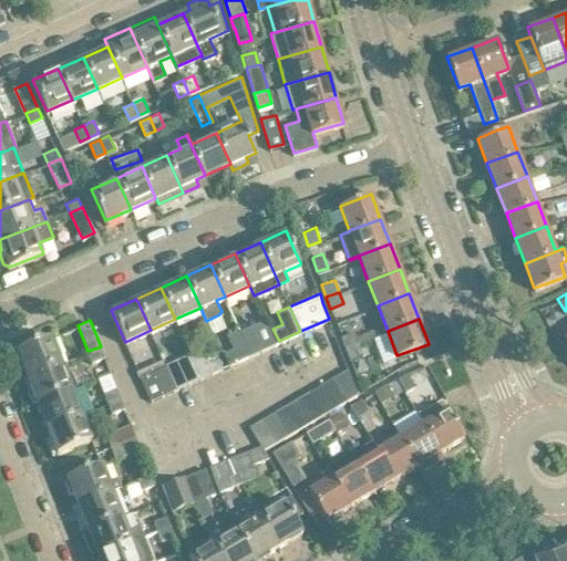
[(239,329),(250,353),(272,344),(266,331),(257,335),(253,323),(239,329)]
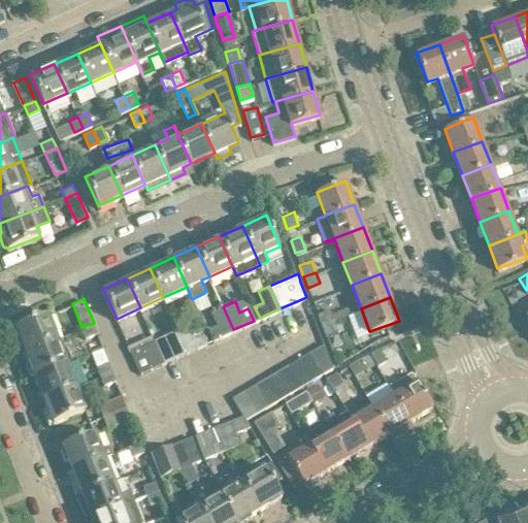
[(331,312),(329,306),(317,311),(322,323),(334,319),(334,318),(358,308),(356,304),(349,306),(348,305),(331,312)]
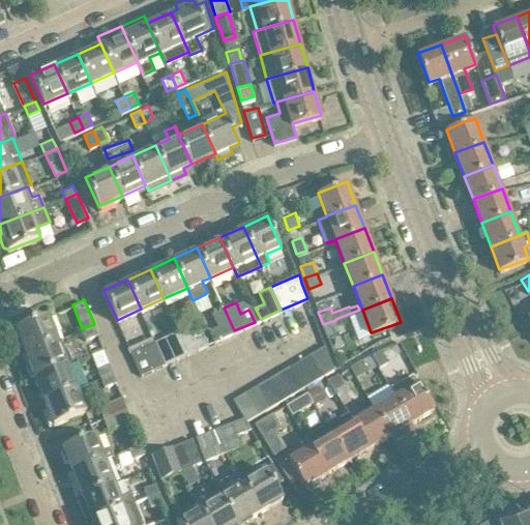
[(234,330),(224,308),(212,313),(217,324),(209,328),(214,340),(234,330)]
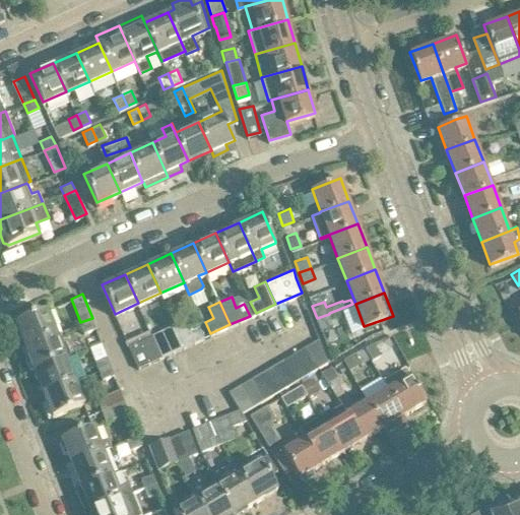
[(15,321),(11,322),(17,337),(21,336),(24,344),(57,332),(55,327),(47,308),(15,321)]
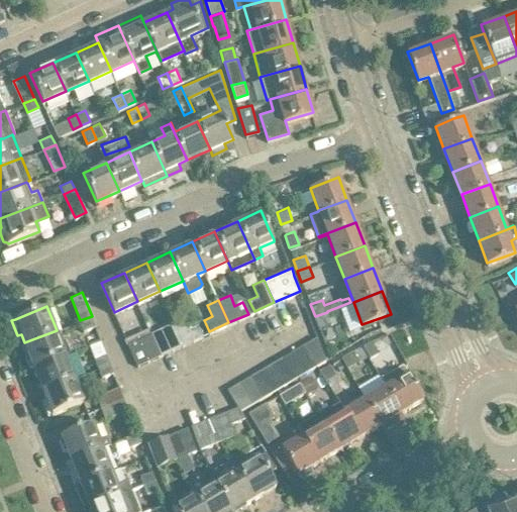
[(327,312),(315,316),(319,326),(331,322),(327,312)]
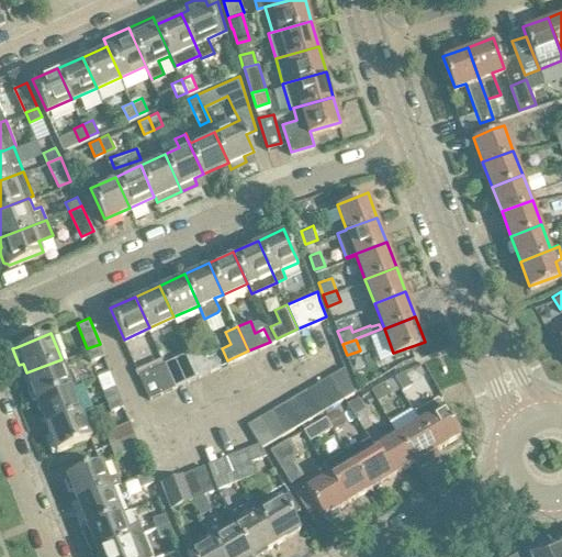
[(100,344),(87,348),(91,358),(103,353),(100,344)]
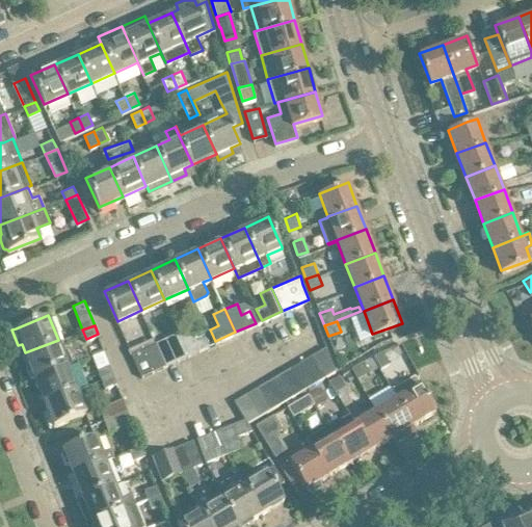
[(179,331),(189,353),(209,344),(204,333),(194,336),(189,325),(179,331)]
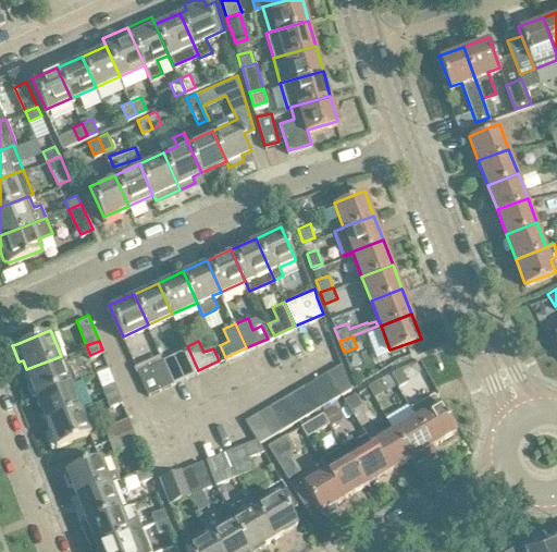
[(162,357),(173,381),(198,370),(187,346),(162,357)]
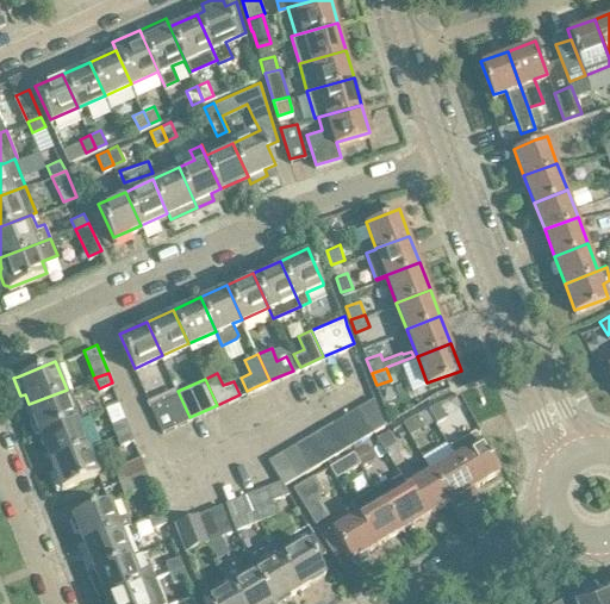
[(190,417),(178,391),(175,385),(148,397),(162,429),(190,417)]
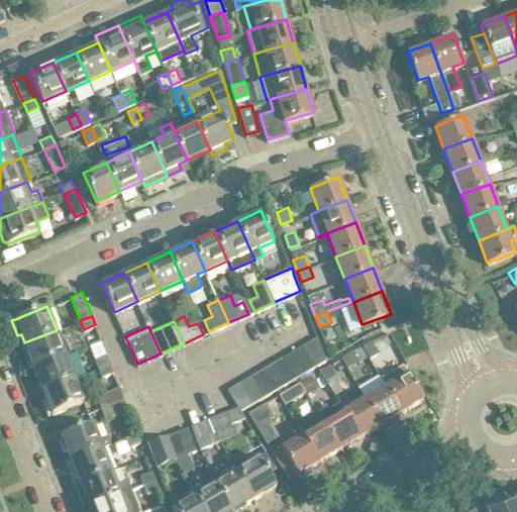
[(57,330),(24,342),(33,366),(66,353),(57,330)]
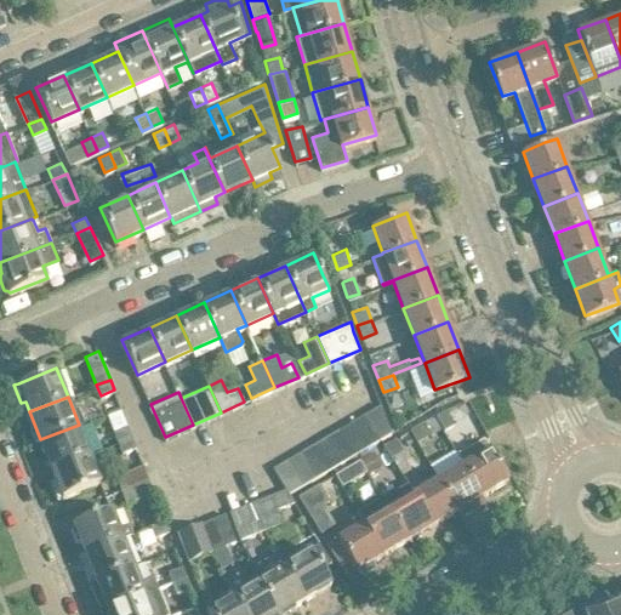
[(391,432),(388,422),(381,403),(363,413),(379,439),(391,432)]
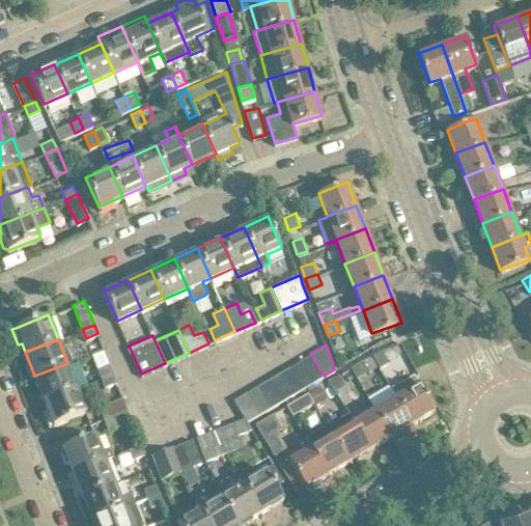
[(382,347),(371,352),(379,363),(388,358),(382,347)]
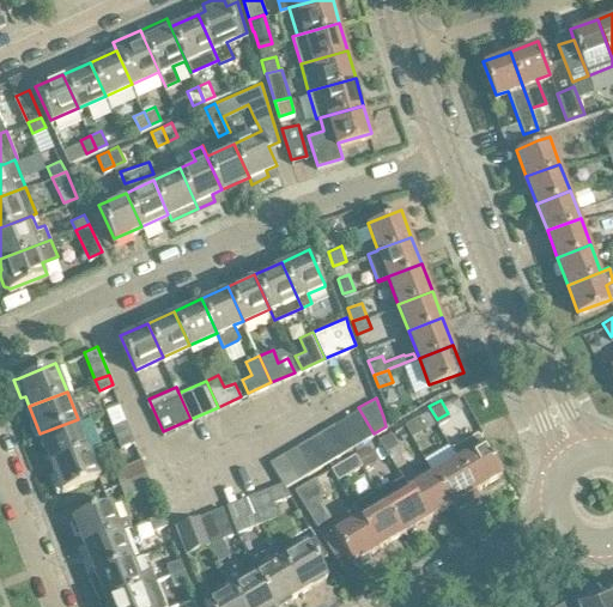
[(429,406),(418,413),(425,426),(437,419),(429,406)]
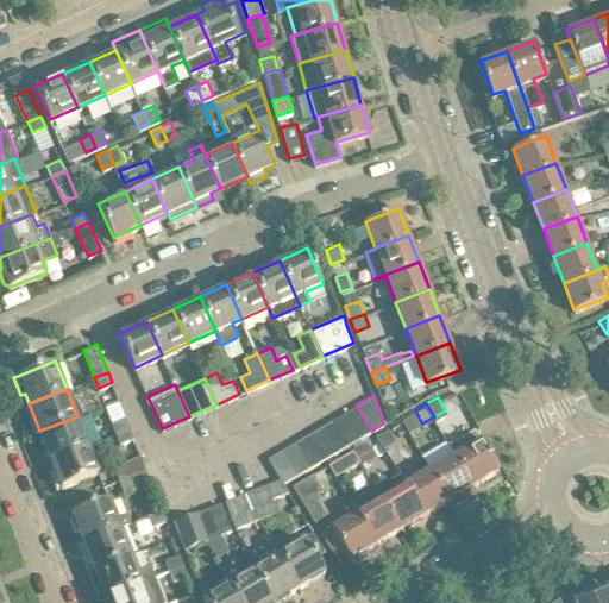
[(358,438),(371,431),(356,404),(344,413),(358,438)]
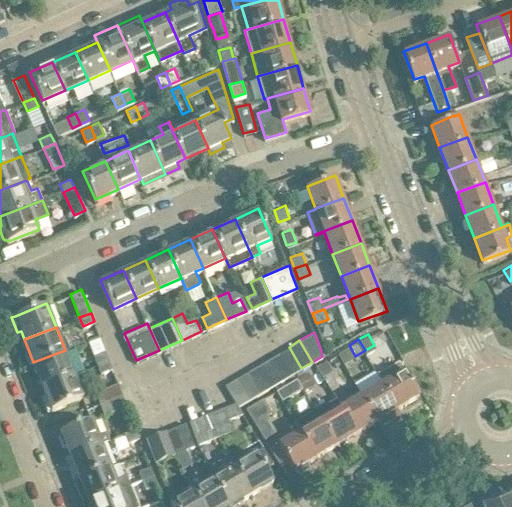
[(291,374),(301,368),(289,347),(278,353),(291,374)]
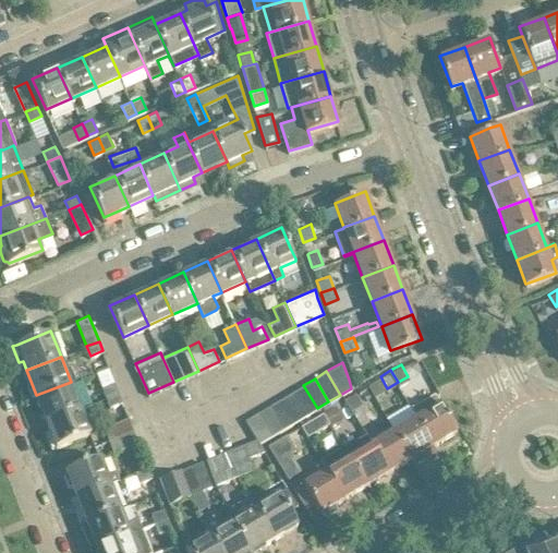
[(71,382),(36,395),(46,420),(81,406),(71,382)]
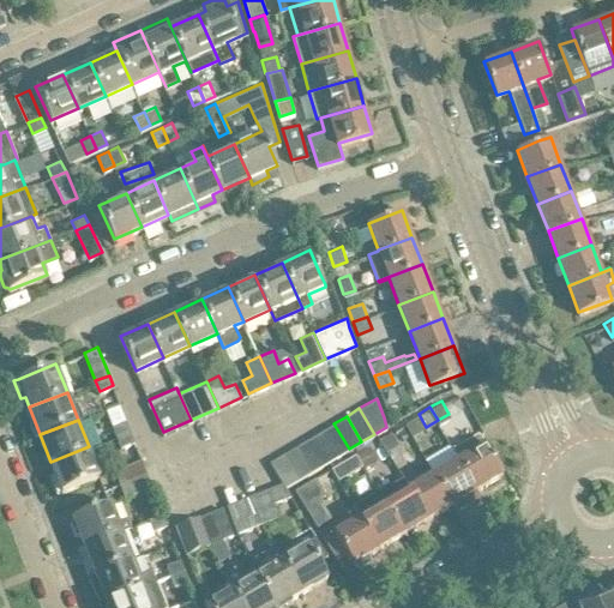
[(116,435),(131,431),(126,420),(113,425),(116,435)]
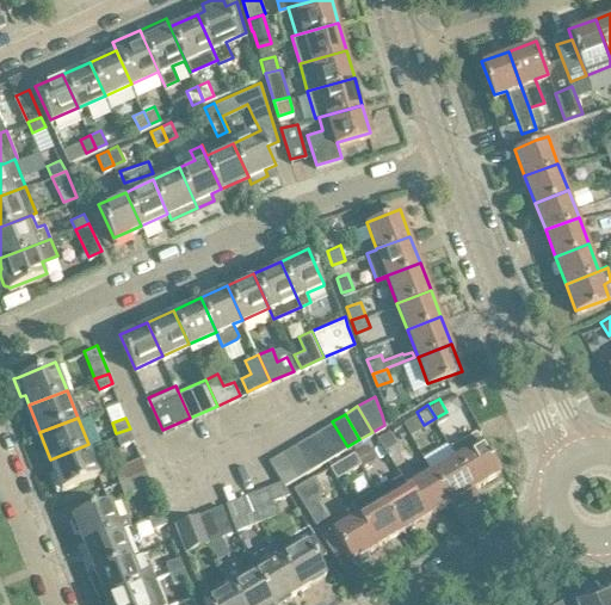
[(334,454),(347,446),(332,421),(320,428),(334,454)]
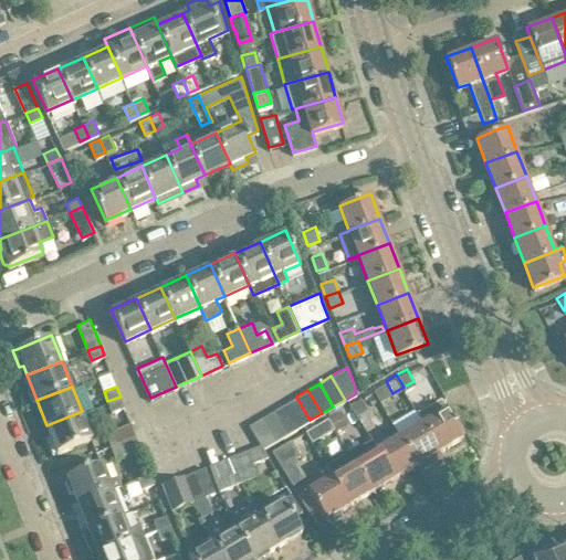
[(349,402),(357,414),(368,408),(360,395),(349,402)]
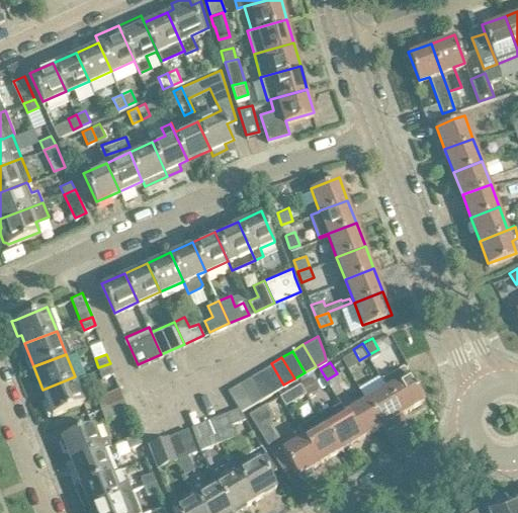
[(110,363),(98,367),(101,376),(113,371),(110,363)]
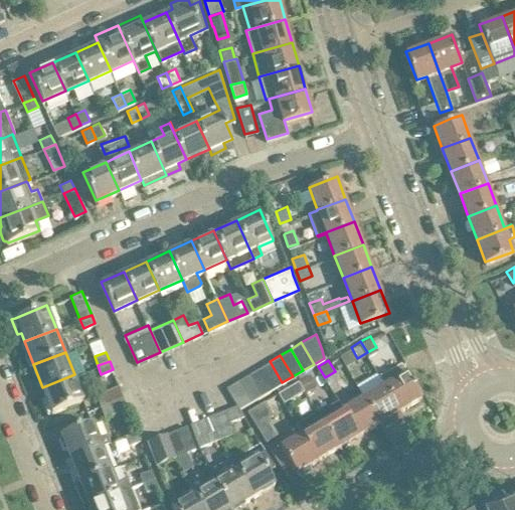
[(272,389),(282,382),(270,361),(259,367),(272,389)]
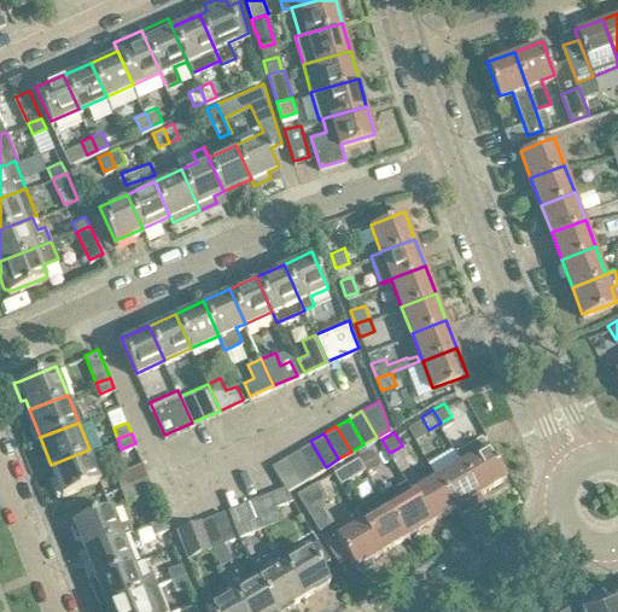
[(482,436),(456,450),(481,490),(506,476),(482,436)]
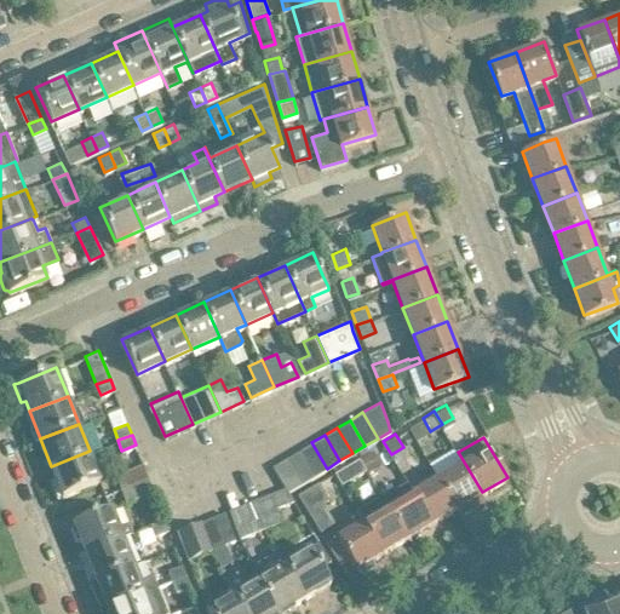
[(314,476),(327,469),(311,442),(299,449),(314,476)]
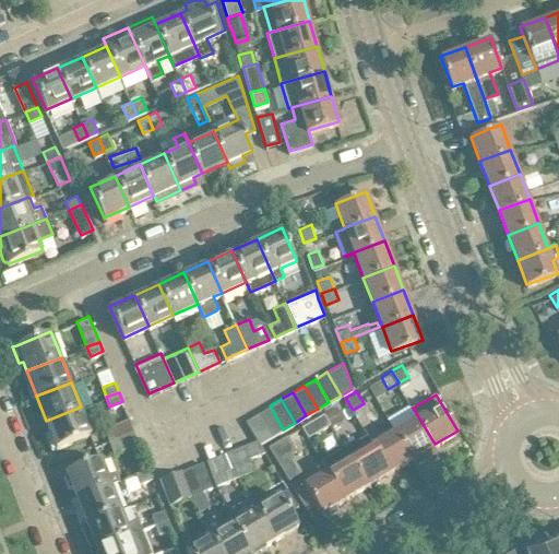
[(342,415),(335,404),(323,412),(330,423),(342,415)]
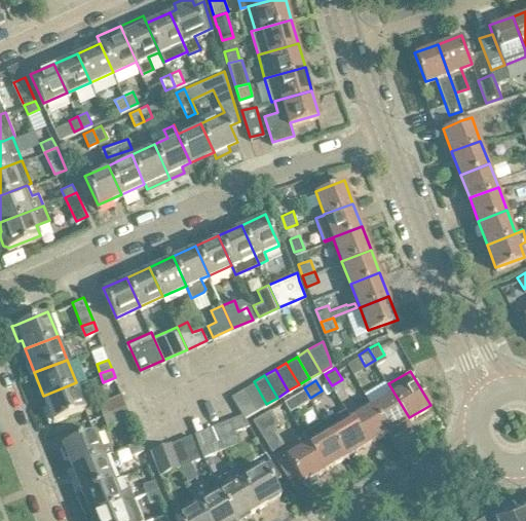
[(256,410),(266,404),(254,381),(242,388),(256,410)]
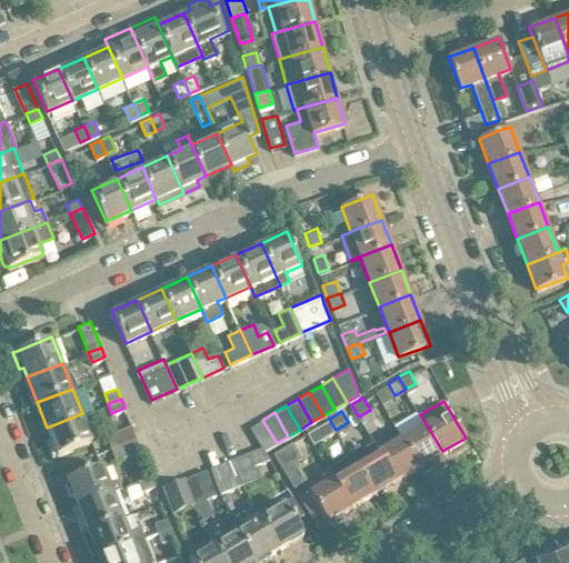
[(50,436),(46,439),(52,454),(57,452),(57,453),(78,445),(92,440),(82,413),(47,428),(50,436)]
